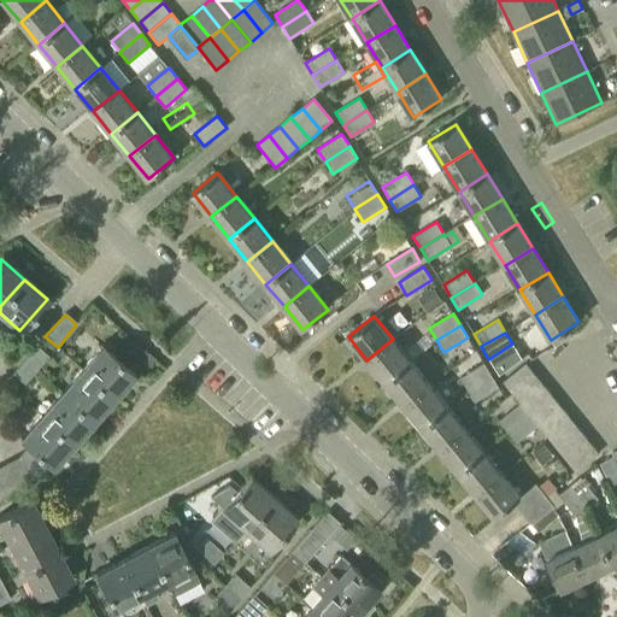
[(411,362),(393,339),(366,360),(385,382),(411,362)]
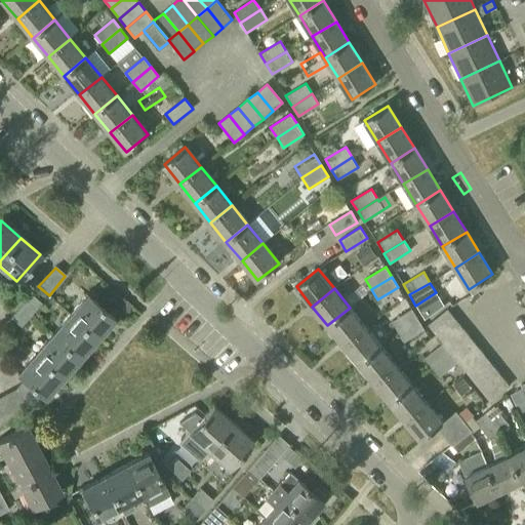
[(444,306),(436,292),(415,306),(425,319),(444,306)]
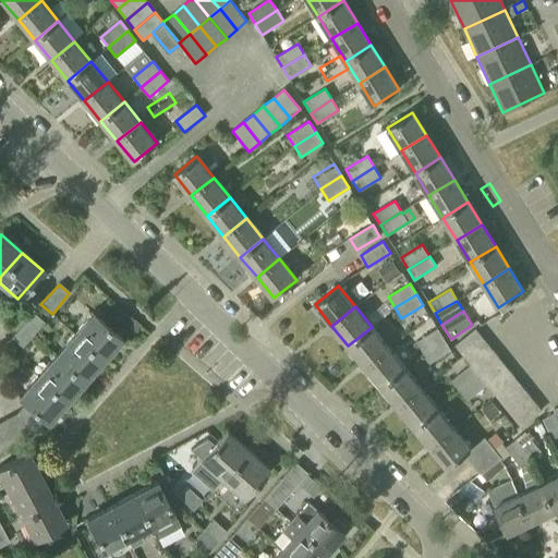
[(22,325),(32,335),(44,322),(33,312),(22,325)]
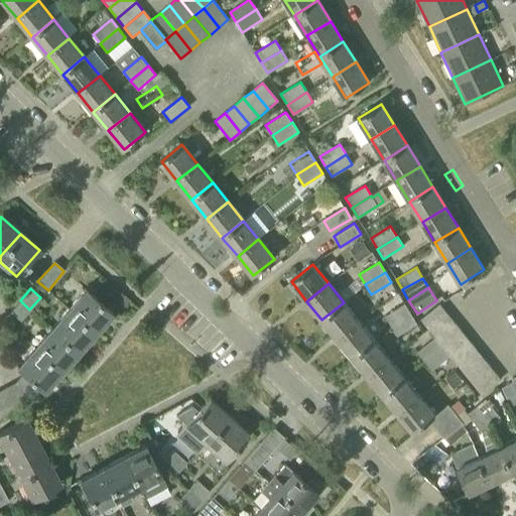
[(85,290),(68,309),(95,333),(112,313),(85,290)]
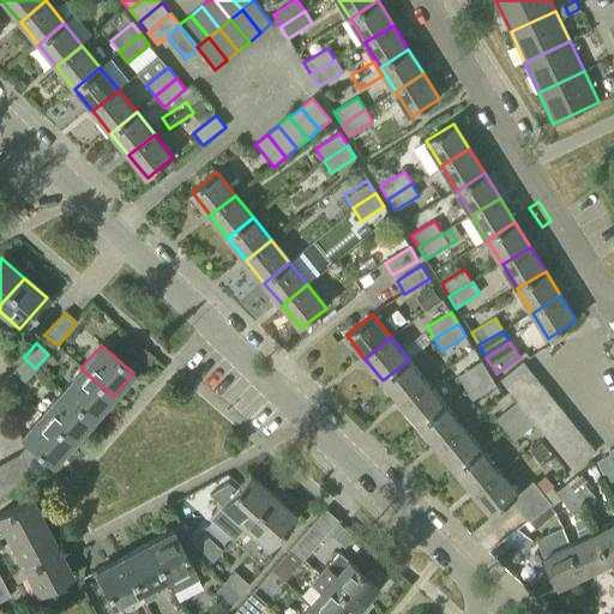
[(146,351),(140,359),(148,366),(154,359),(146,351)]
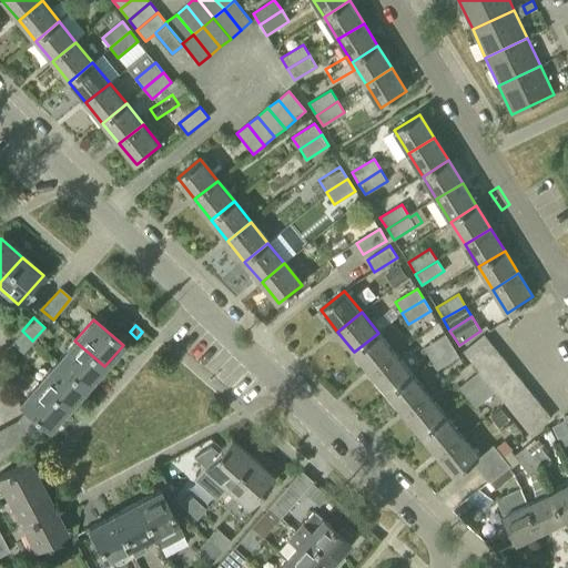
[(32,341),(22,331),(11,344),(21,353),(32,341)]
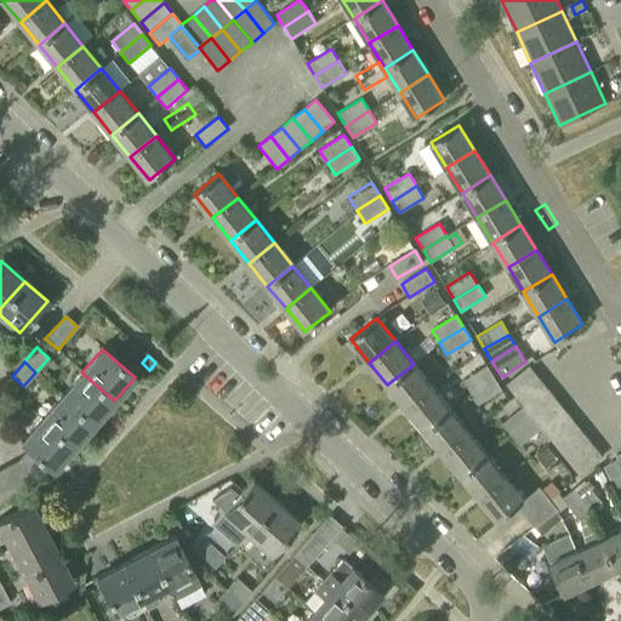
[(432,386),(414,364),(387,385),(406,408),(432,386)]
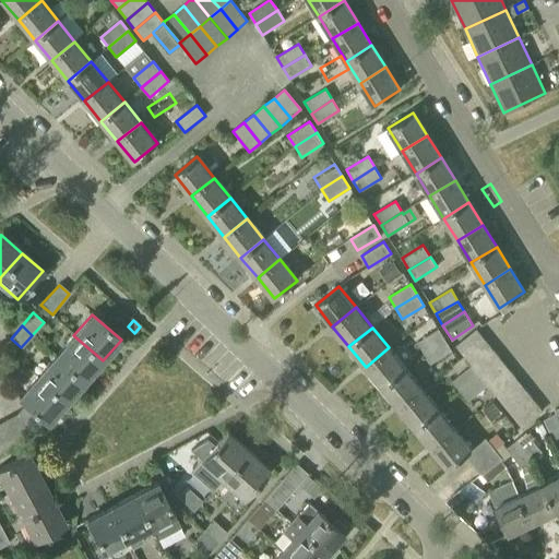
[(424,353),(444,340),(438,329),(417,342),(424,353)]
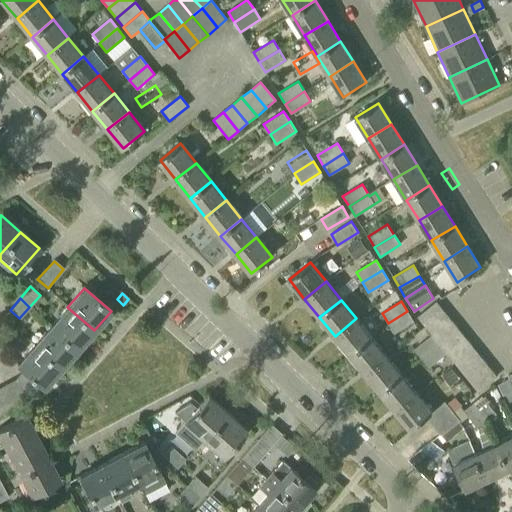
[(425,327),(443,312),(436,302),(417,317),(425,327)]
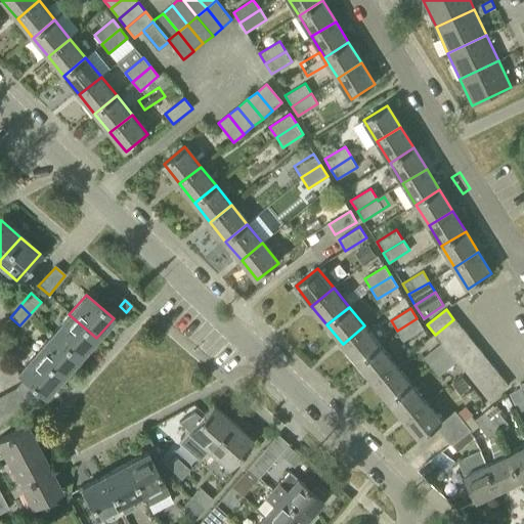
[(69,314),(52,334),(79,357),(96,338),(69,314)]
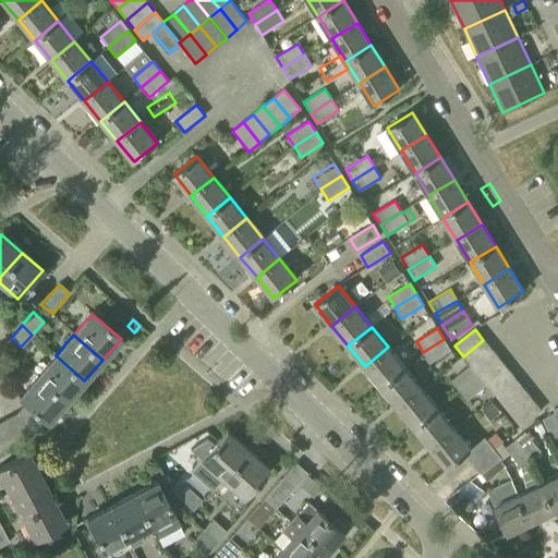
[(450,350),(444,339),(423,352),(429,363),(450,350)]
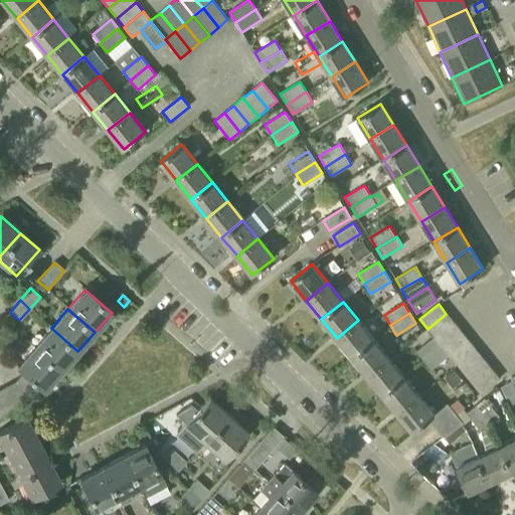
[(427,329),(434,337),(435,338),(454,323),(446,314),(427,329)]
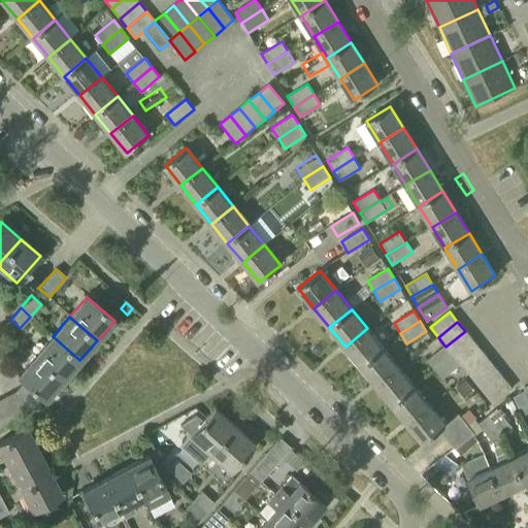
[(367,328),(345,347),(361,365),(383,348),(367,328)]
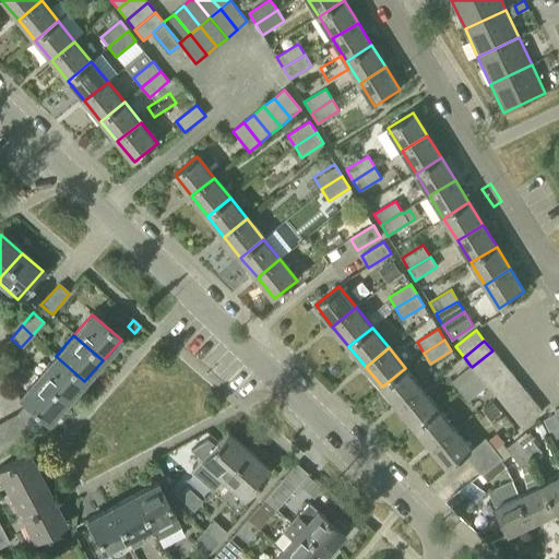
[(501,360),(492,351),(472,367),(479,376),(480,377),(501,360)]
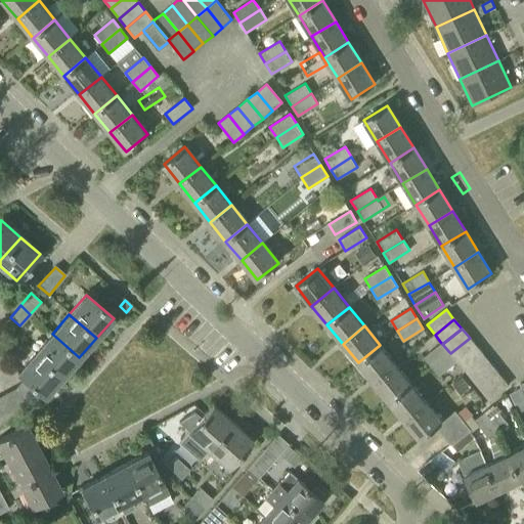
[(79,357),(52,334),(35,352),(62,377),(79,357)]
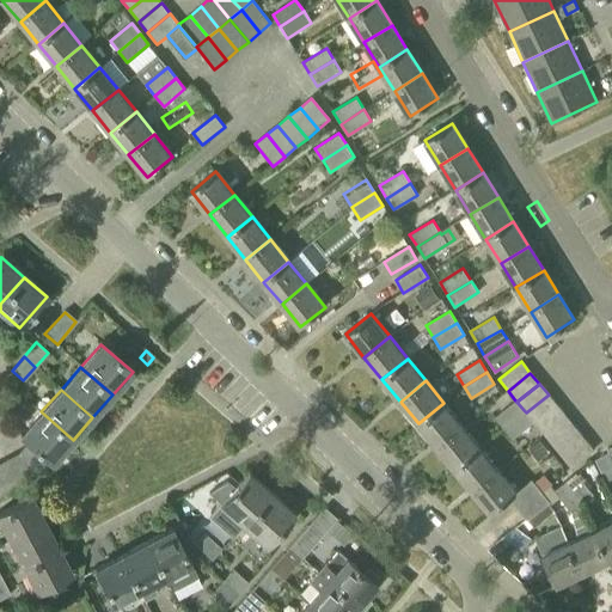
[(557,407),(549,395),(526,412),(534,422),(536,423),(557,407)]
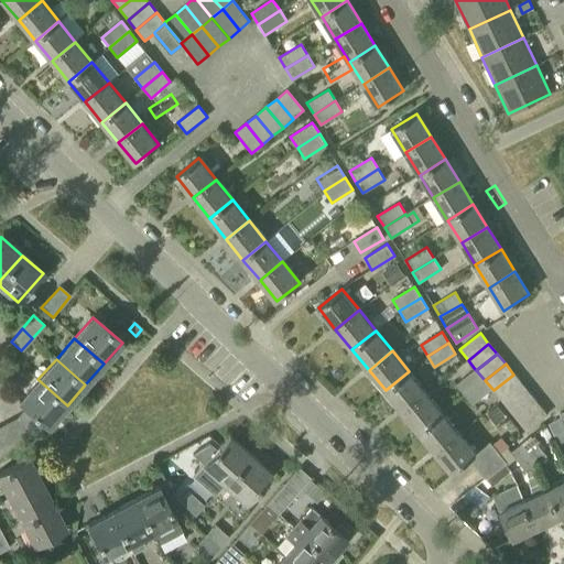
[(484,379),(476,370),(475,369),(455,384),(464,396),(484,379)]
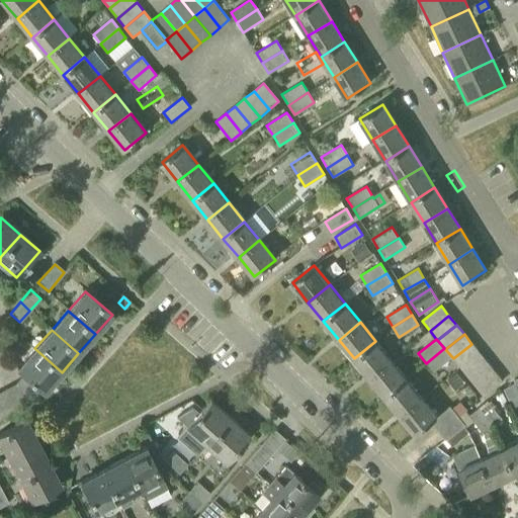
[(375,341),(354,358),(369,377),(391,360),(375,341)]
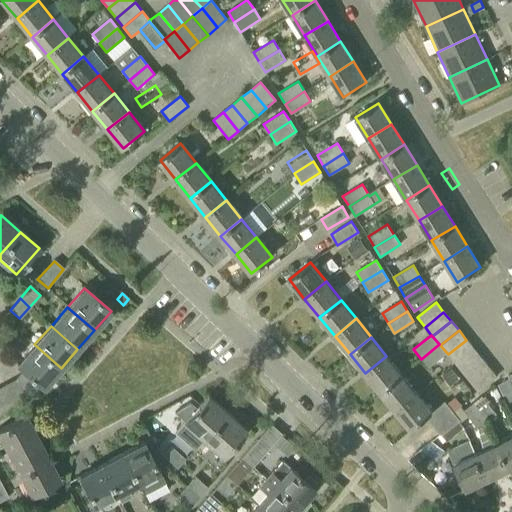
[(474,349),(466,340),(448,354),(455,364),(474,349)]
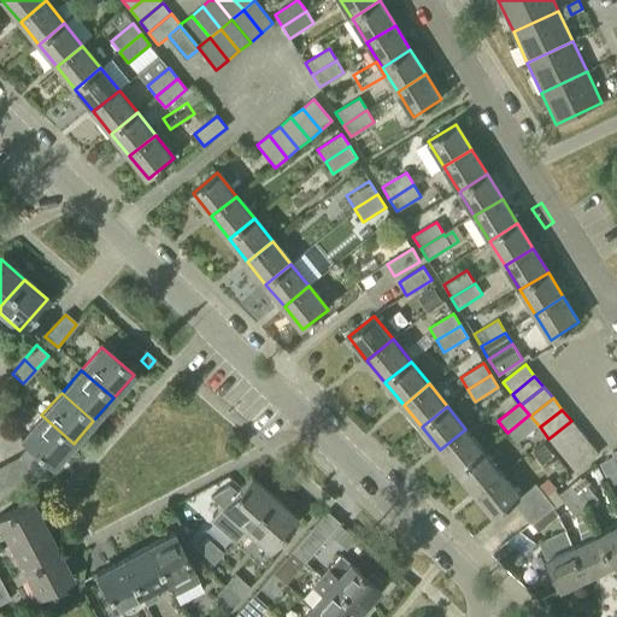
[(29,445),(19,456),(33,483),(50,464),(53,466),(74,444),(41,415),(21,439),(29,445)]
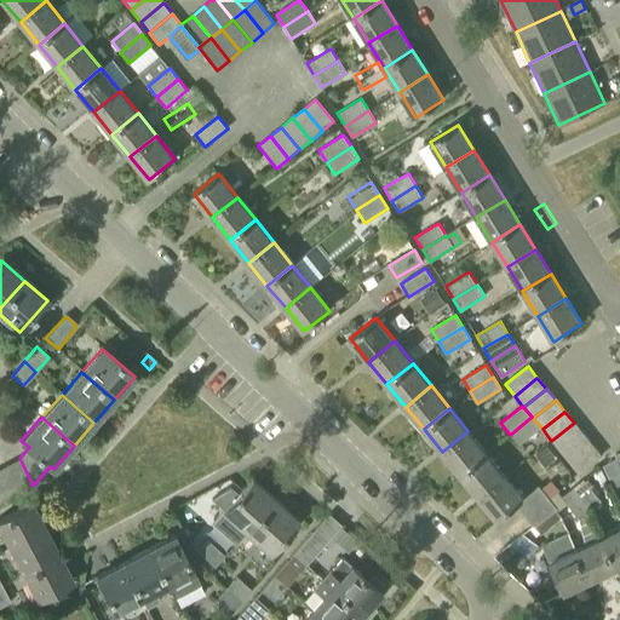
[(532,417),(510,435),(518,446),(541,428),(533,418),(532,417)]
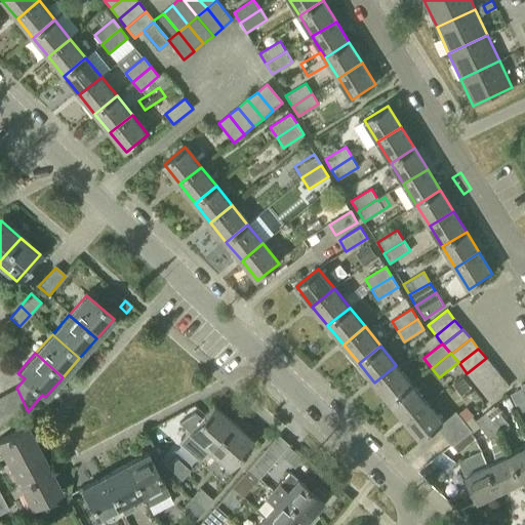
[(493,367),(486,358),(467,373),(475,382),(493,367)]
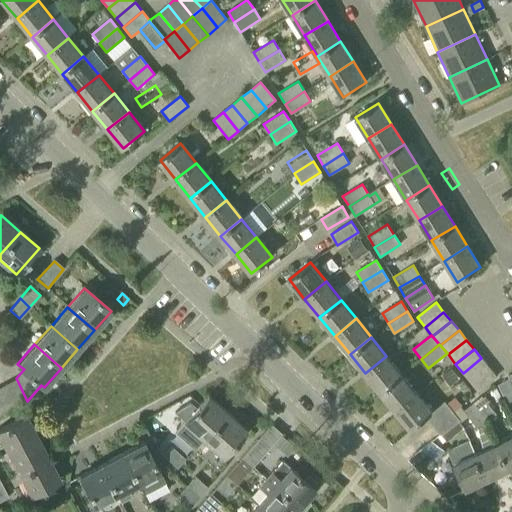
[(386,356),(365,373),(380,392),(401,374),(386,356)]
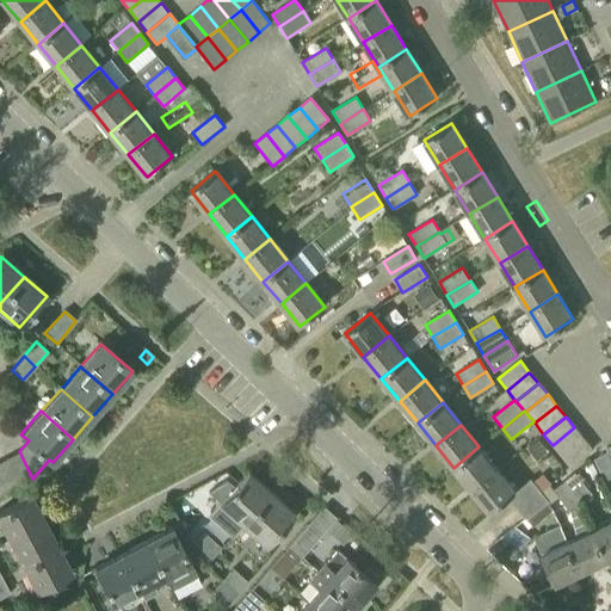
[(574,427),(553,445),(561,456),(584,438),(574,427)]
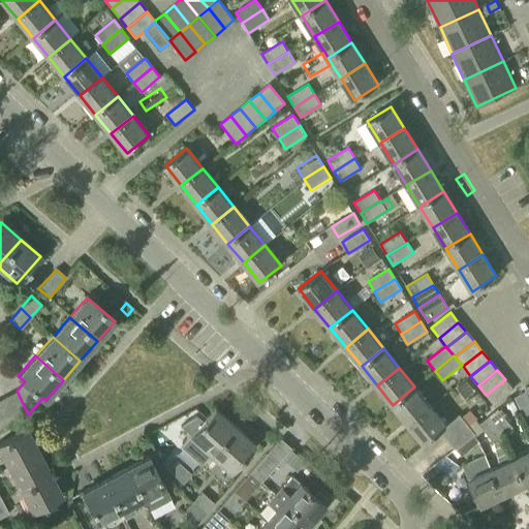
[(514,390),(505,379),(486,395),(494,405),(514,390)]
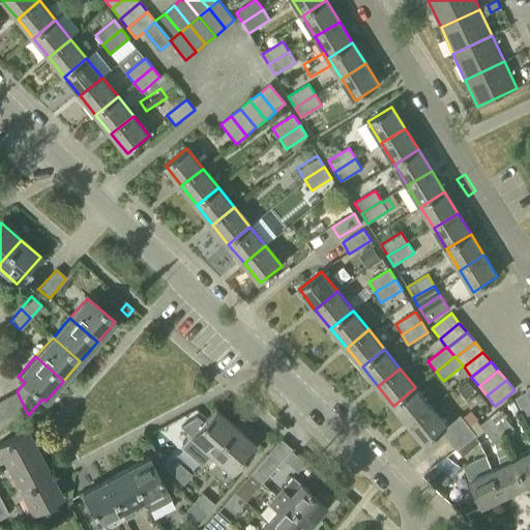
[(431,407),(415,387),(393,406),(409,424),(431,407)]
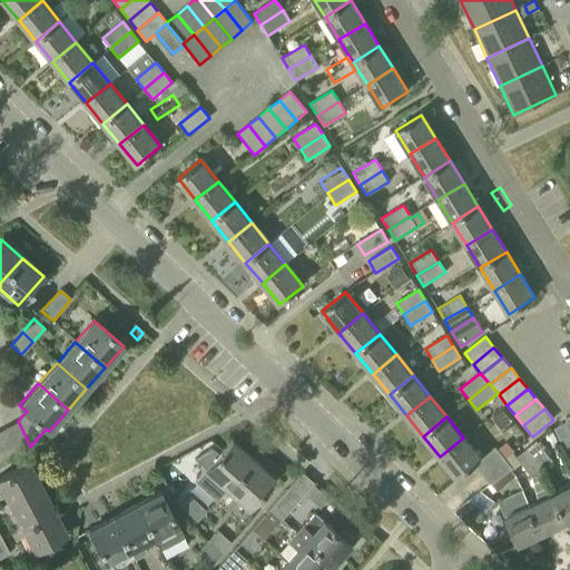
[(18,421),(7,426),(20,452),(30,446),(18,421)]
